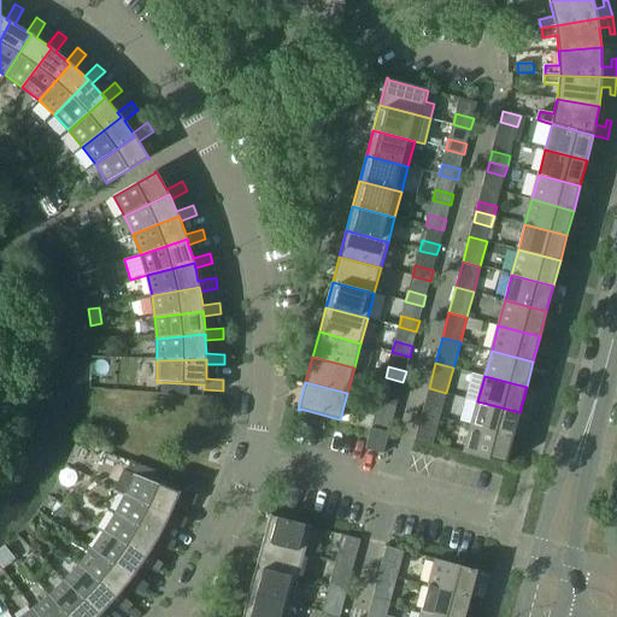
[(429,388),(422,413),(440,418),(446,393),(429,388)]
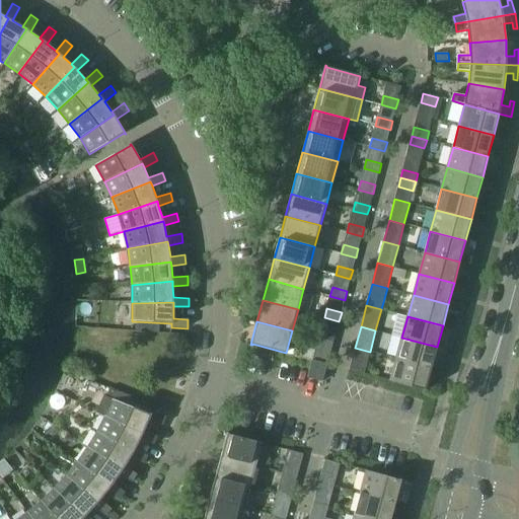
[(318,339),(334,342),(336,334),(320,329),(318,339)]
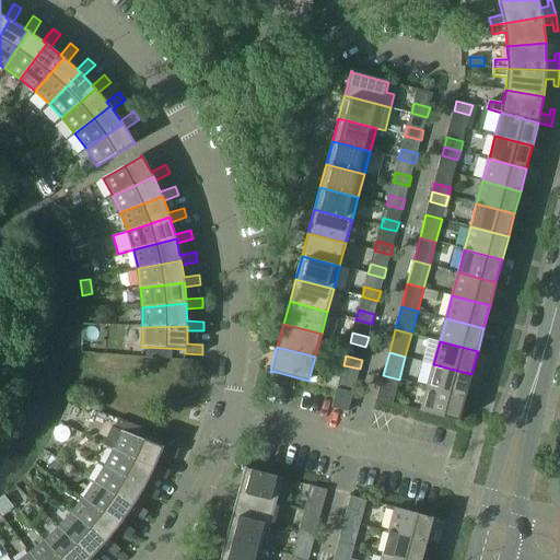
[(433,364),(428,387),(465,397),(471,374),(433,364)]
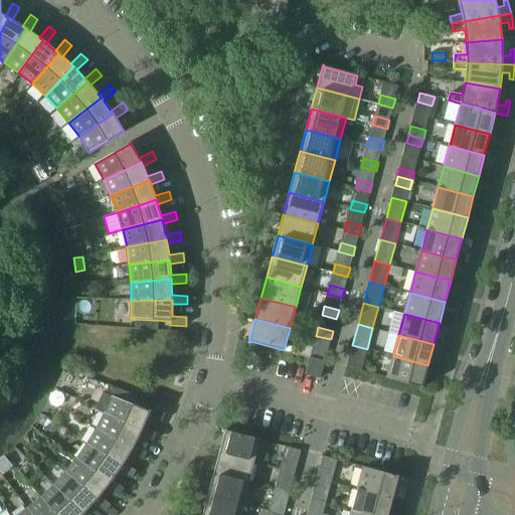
[(367,349),(352,345),(347,366),(361,370),(367,349)]
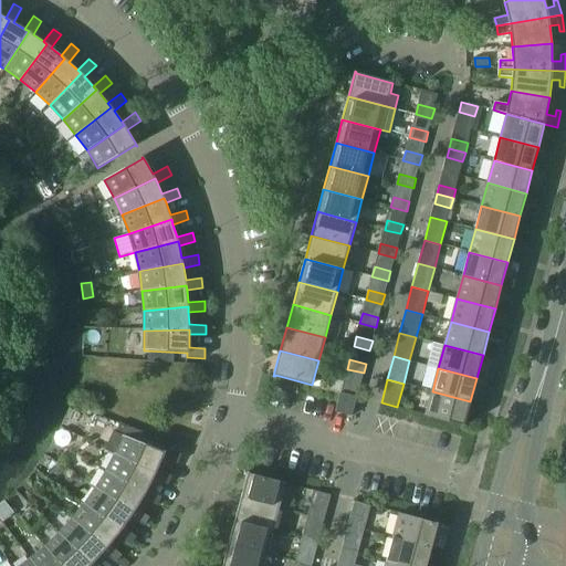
[(344,381),(341,392),(357,397),(360,386),(344,381)]
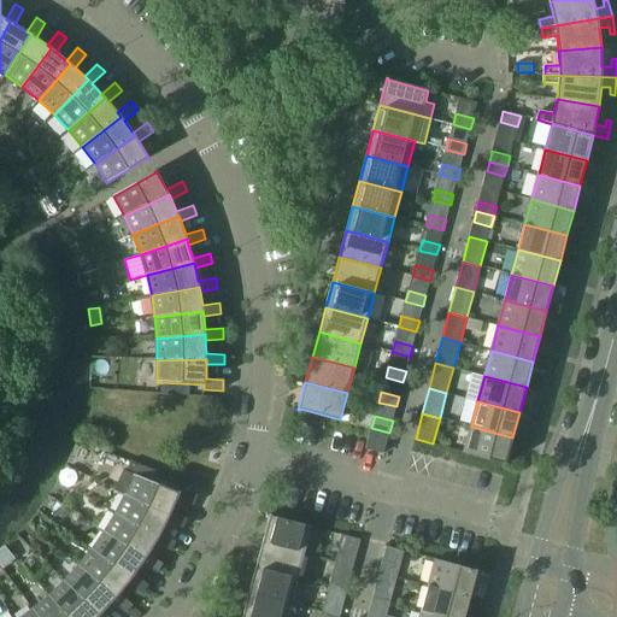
[(512,438),(471,427),(464,452),(504,463),(504,464),(505,465),(512,438)]
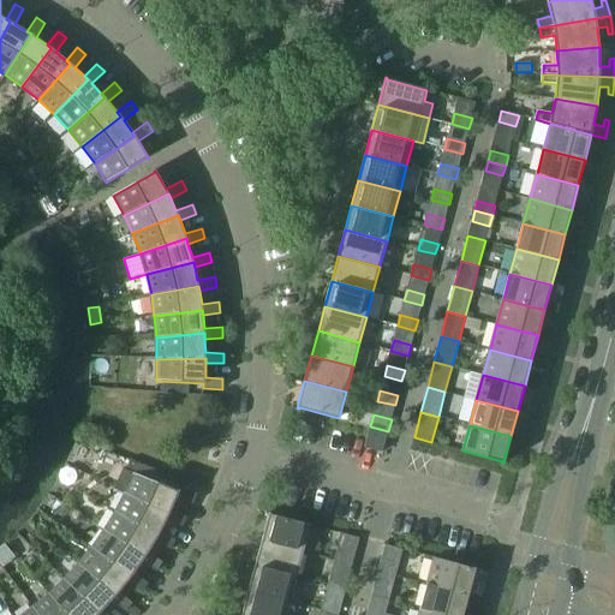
[(388,431),(370,427),(364,448),(382,452),(388,431)]
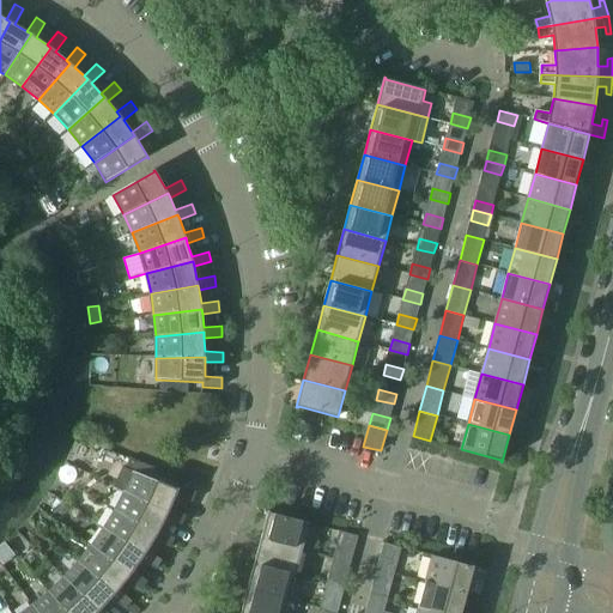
[(123,467),(114,486),(125,492),(169,513),(171,508),(176,496),(193,502),(196,492),(180,485),(177,490),(156,481),(161,472),(161,471),(131,457),(128,462),(125,468),(123,467)]
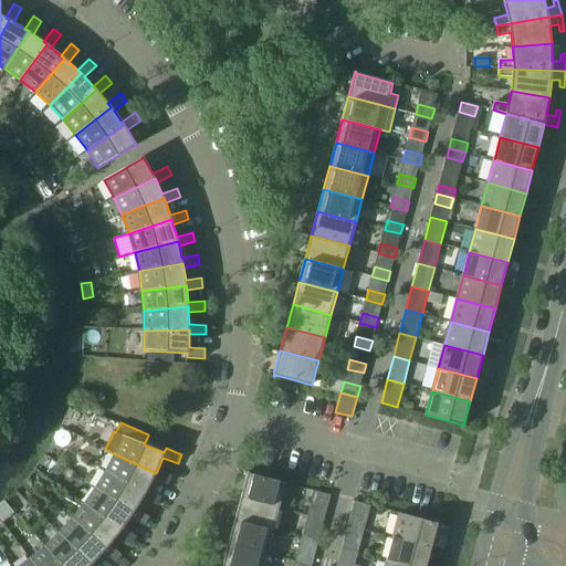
[(115,454),(106,471),(146,493),(148,489),(154,478),(168,484),(173,477),(158,469),(156,473),(115,454)]
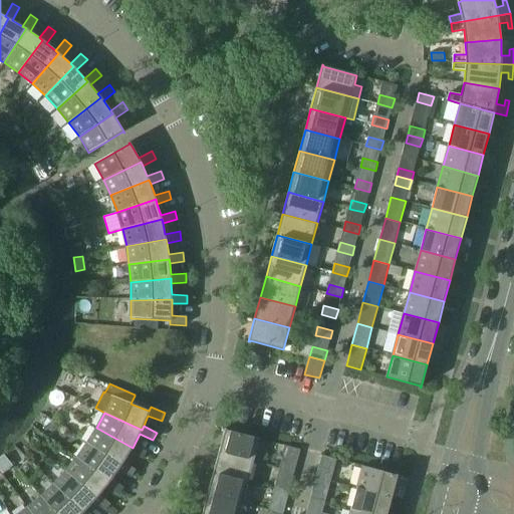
[(96,428),(87,443),(121,466),(123,462),(130,452),(143,459),(147,452),(135,444),(133,448),(96,428)]
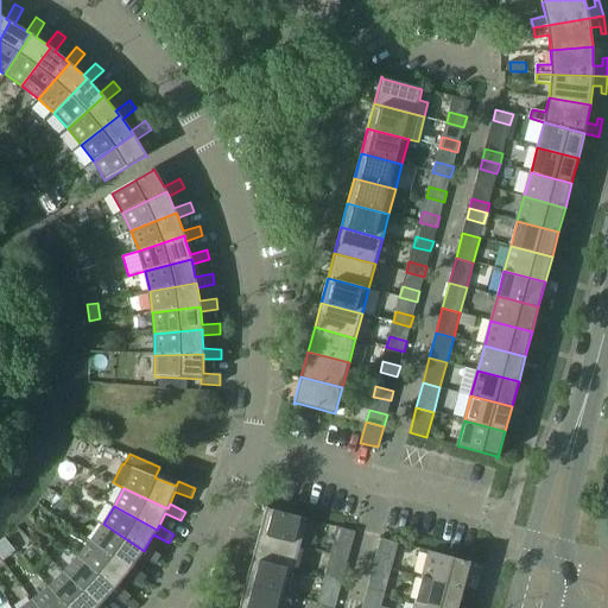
[(266,507),(259,534),(301,545),(308,519),(267,508),(267,507),(266,507)]
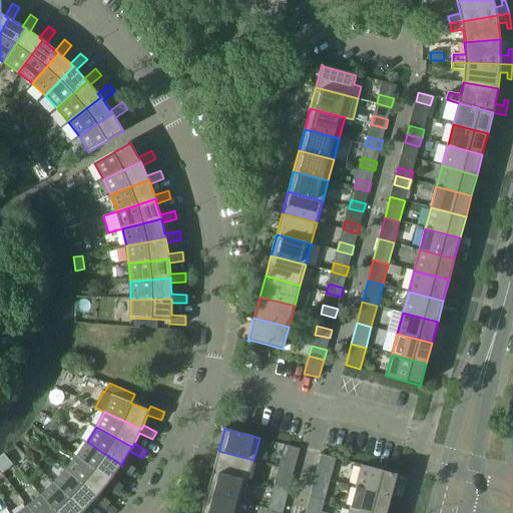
[(87,442),(77,457),(109,481),(112,478),(118,468),(131,476),(136,469),(123,461),(121,465),(87,442)]
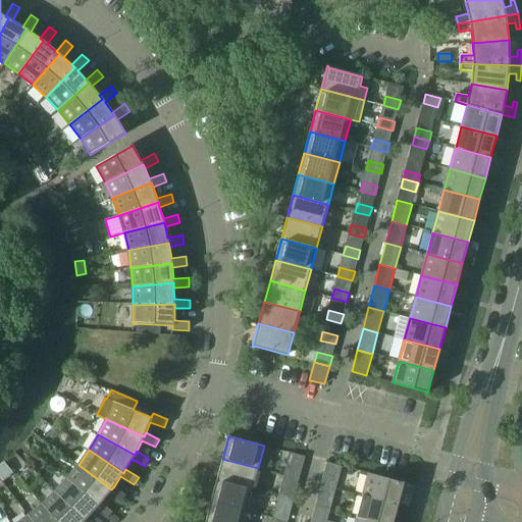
[(222,459),(217,479),(252,489),(258,468),(222,459)]
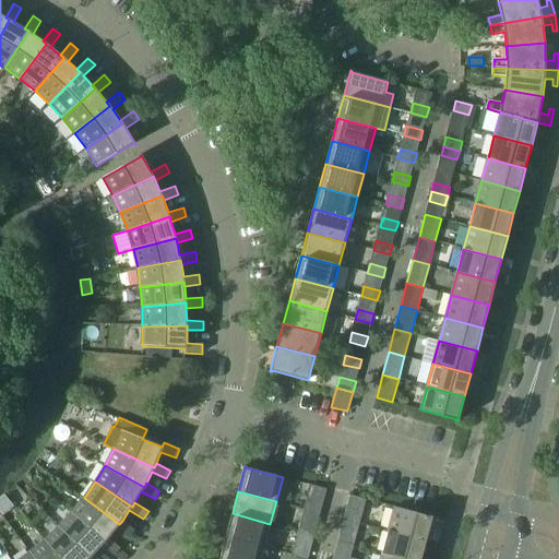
[(84,498),(72,513),(106,542),(108,538),(117,528),(129,537),(135,530),(122,521),(119,524),(84,498)]
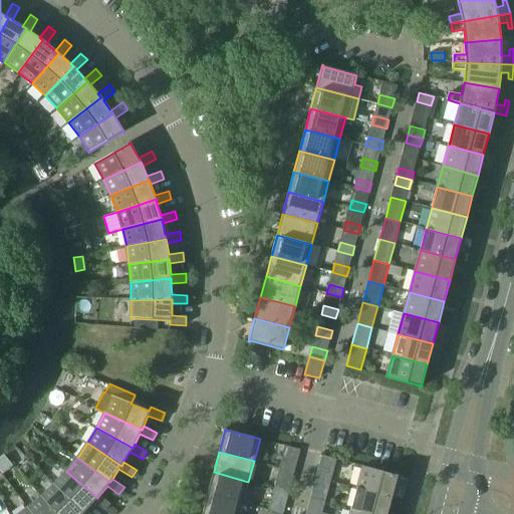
[(280,468),(294,472),(297,463),(282,459),(280,468)]
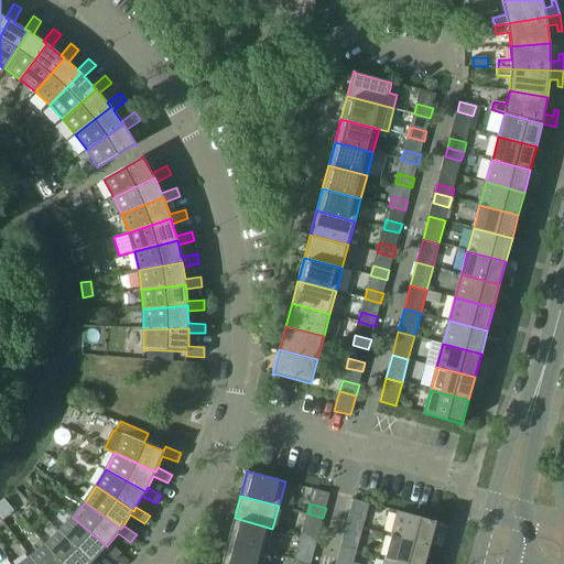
[(398,511),(392,535),(430,545),(436,521),(435,520),(435,521),(398,511)]
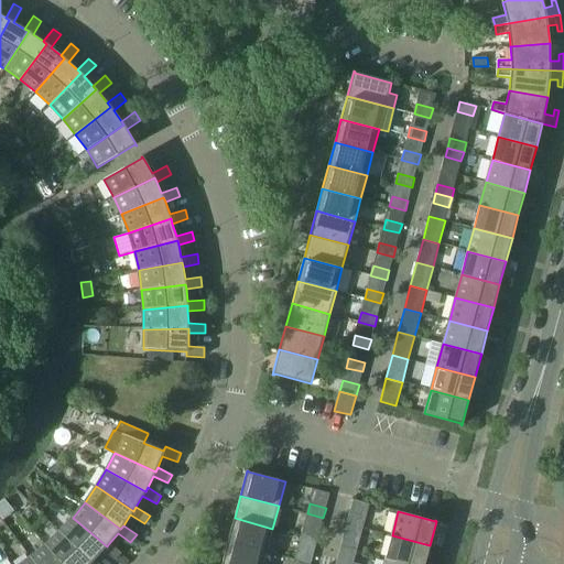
[(349,513),(347,523),(362,528),(366,518),(349,513)]
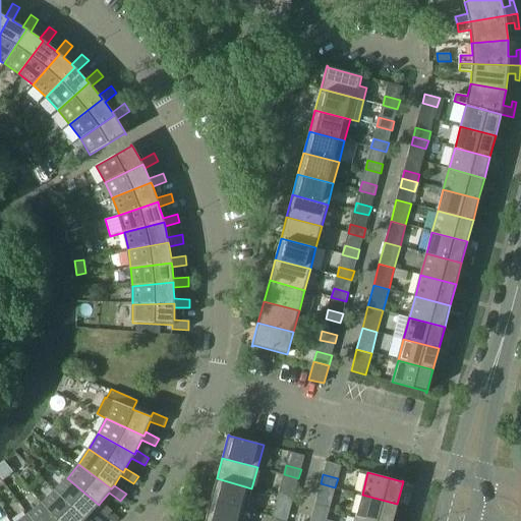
[(67,478),(55,490),(84,520),(88,517),(96,508),(107,518),(112,511),(101,502),(99,505),(67,478)]
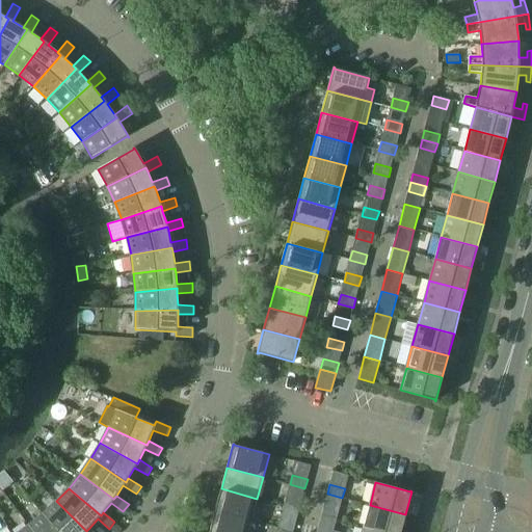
[(221,488),(215,510),(251,521),(257,499),(221,488)]
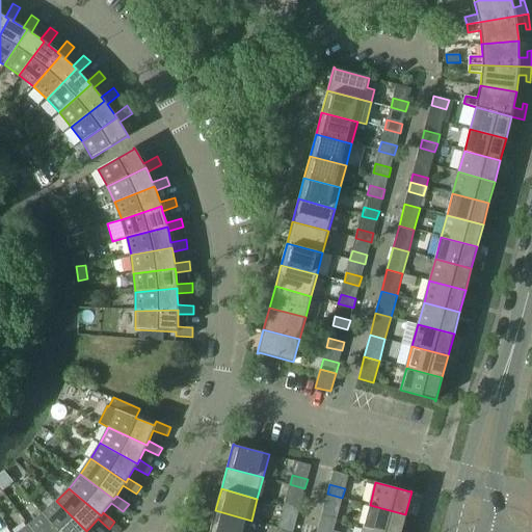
[(342,498),(327,494),(325,503),(340,507),(342,498)]
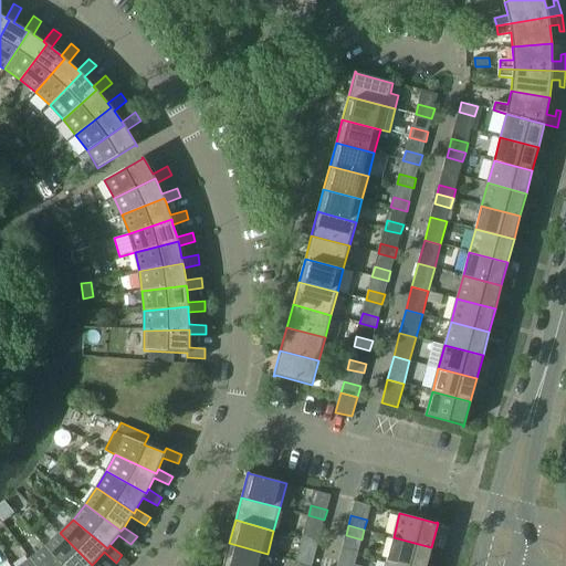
[(302,538),(318,543),(321,533),(305,528),(302,538)]
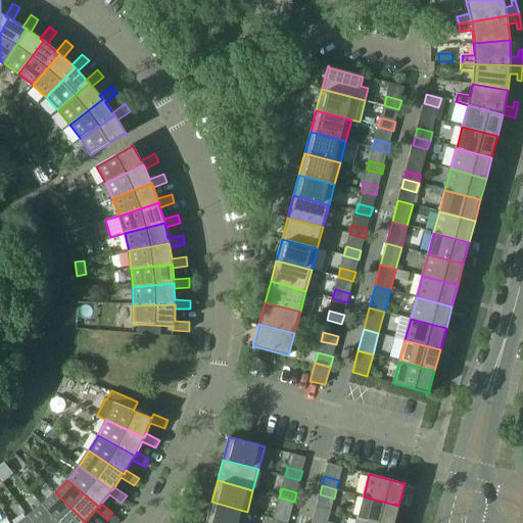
[(55,492),(42,506),(57,522),(92,522),(88,519),(85,522),(55,492)]
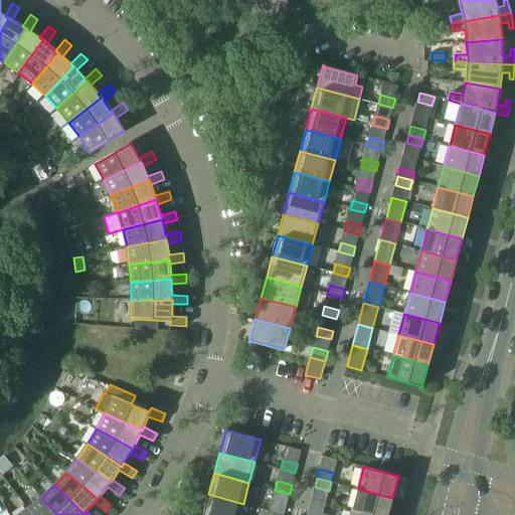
[(358,489),(352,510),(371,514),(387,514),(392,498),(358,489)]
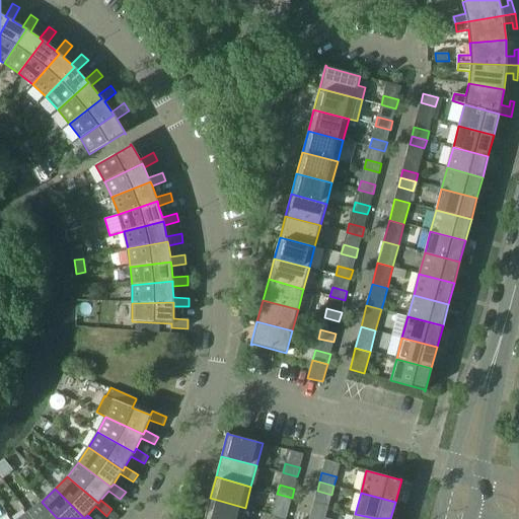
[(210,498),(204,518),(241,518),(245,508),(210,498)]
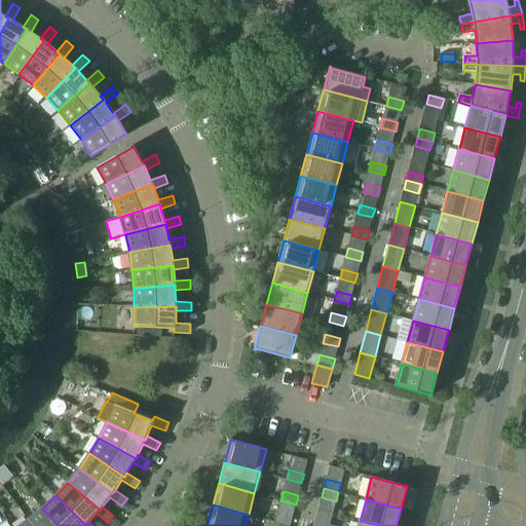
[(58,525),(42,509),(29,520),(33,525),(58,525)]
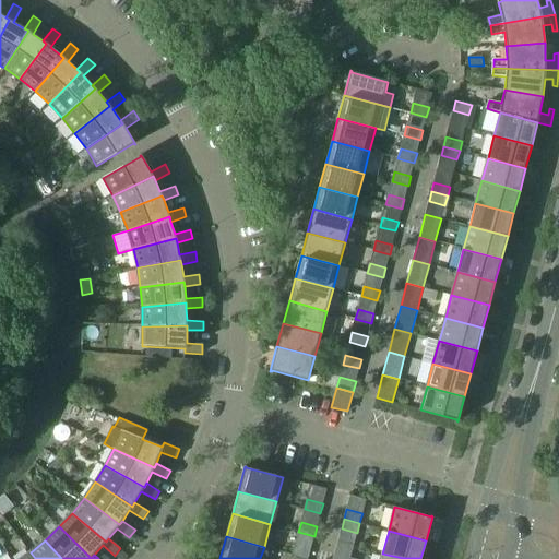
[(293,555),(308,558),(311,549),(295,545),(293,555)]
